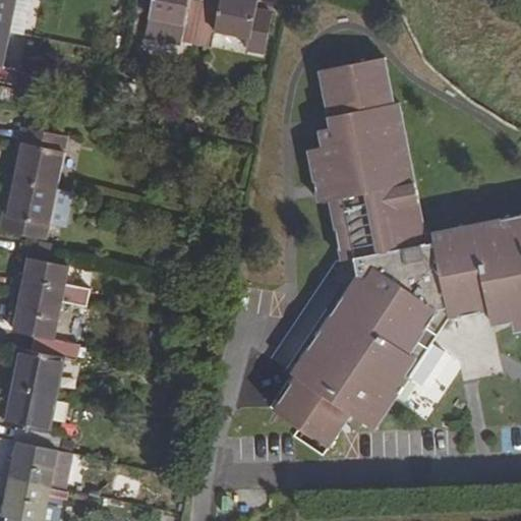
[(0,0),(0,29),(9,32),(15,0),(0,0)]
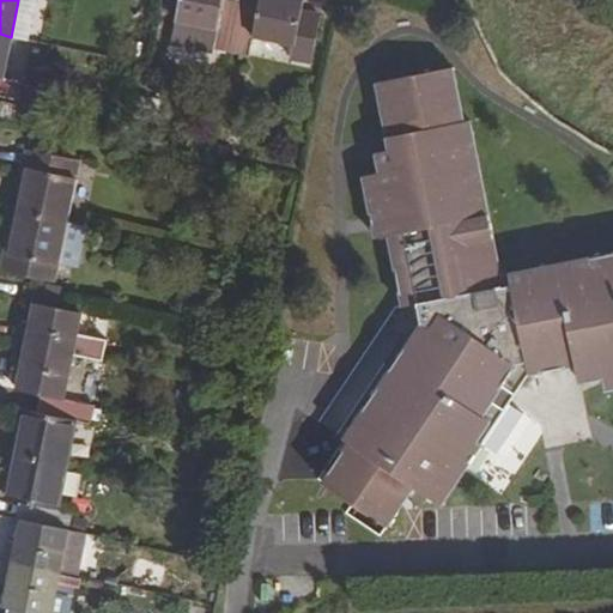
[(232,54),(243,0),(180,0),(176,20),(173,41),(213,50),(232,54)]
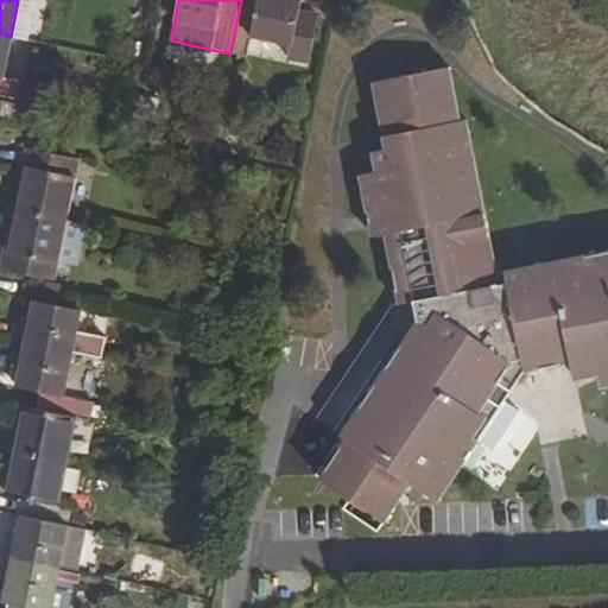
[(308,62),(318,17),(298,12),(302,0),(258,0),(258,2),(245,0),(241,0),(230,54),(247,57),(252,35),(292,44),(290,58),(308,62)]
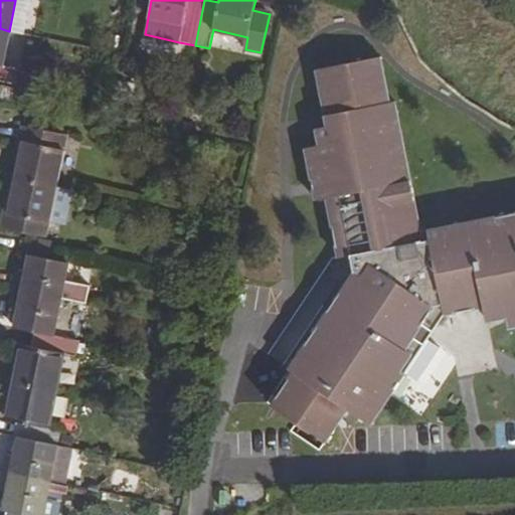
[(0,81),(17,86),(20,69),(3,66),(9,31),(0,28),(0,81)]
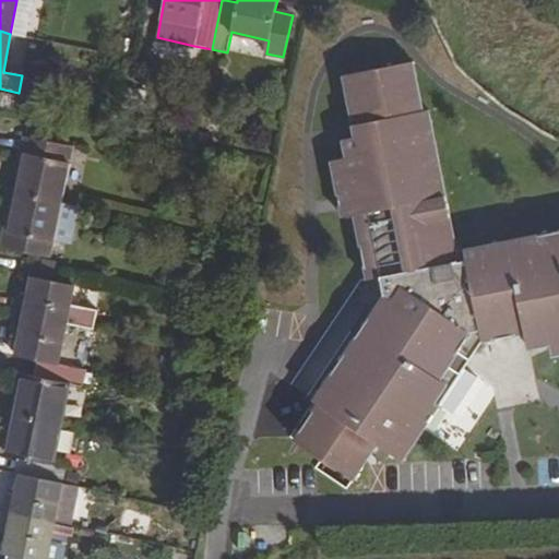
[(413,62),(343,75),(356,138),(344,140),(346,157),(331,161),(342,216),(354,215),(367,280),(381,276),(384,295),(314,400),(319,404),(295,440),(354,479),(377,443),(403,461),(415,442),(407,438),(413,430),(420,435),(440,405),(435,400),(447,382),(440,378),(452,360),(463,368),(483,341),(526,332),(528,348),(550,344),(547,330),(558,328),(558,230),(465,250),(467,260),(459,262),(428,110),(423,111),(413,62)]
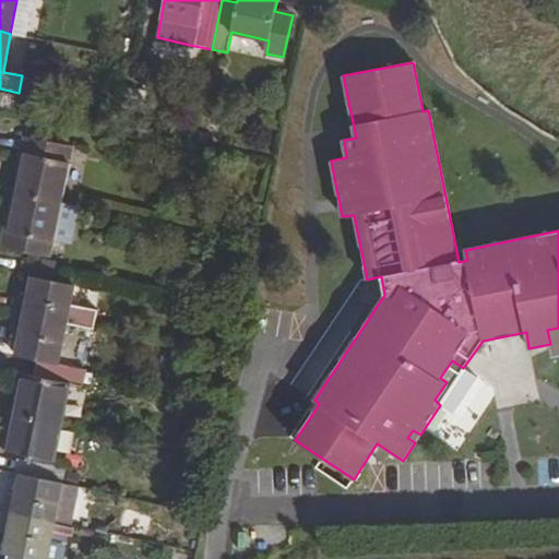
[(20,162),(24,163),(18,193),(61,201),(73,145),(25,135),(20,162)]
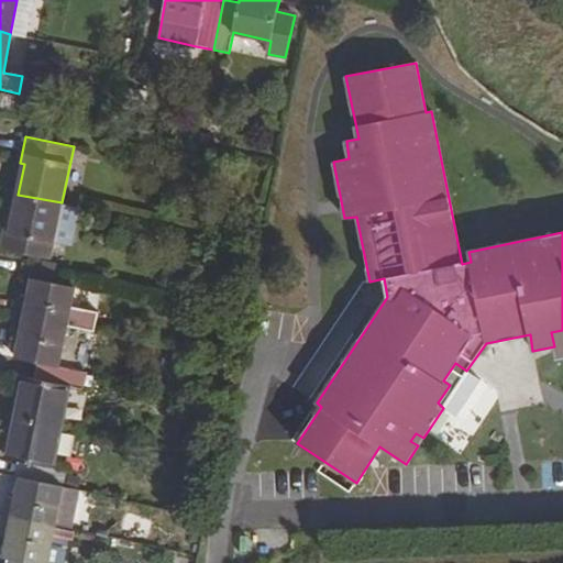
[(18,195),(12,224),(8,223),(3,250),(51,258),(62,202),(18,195)]
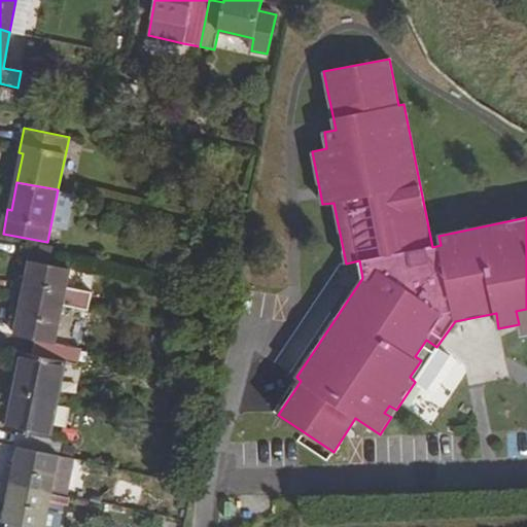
[(181,204),(194,205),(197,187),(183,186),(181,204)]
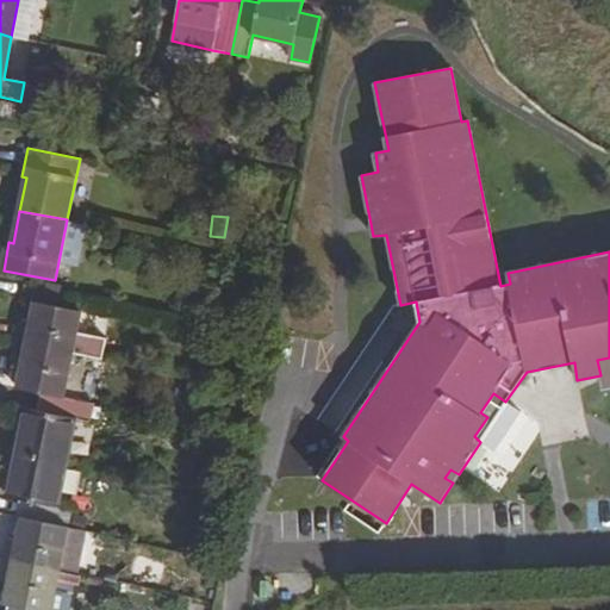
[(17,342),(73,354),(73,349),(81,312),(81,311),(35,302),(30,323),(20,322),(17,342)]
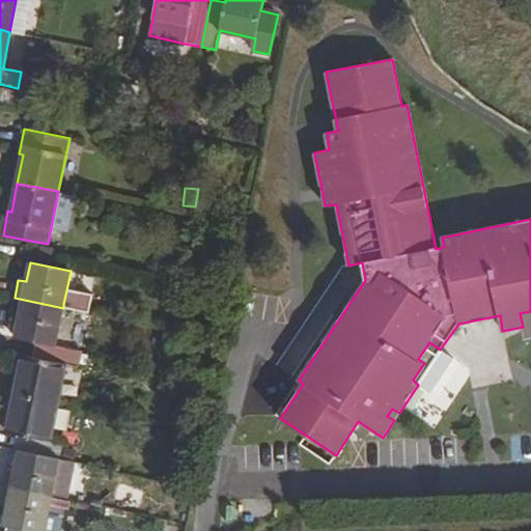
[(71,272),(63,304),(80,307),(86,276),(71,272)]
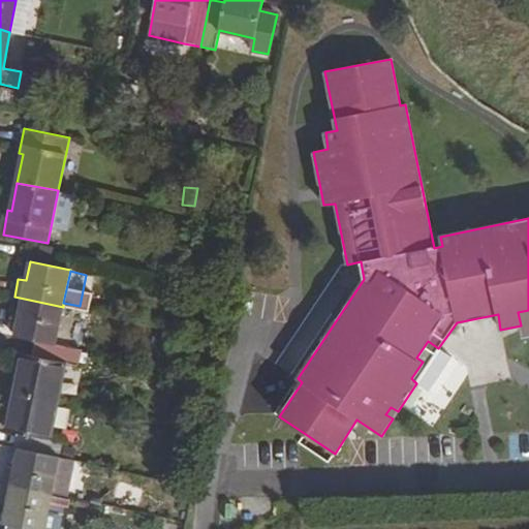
[(63,307),(14,297),(10,315),(19,317),(14,337),(36,341),(55,344),(63,307)]
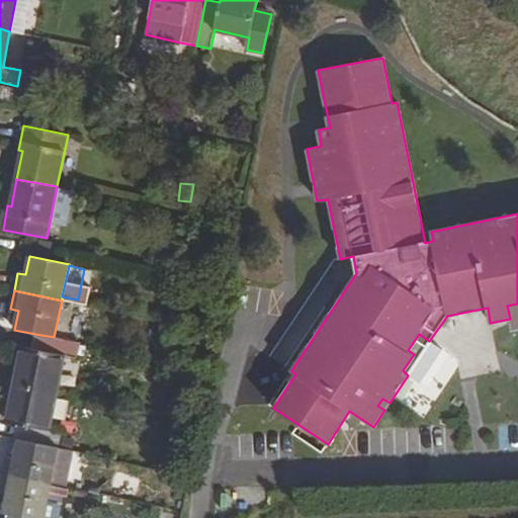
[(517,304),(507,306),(510,319),(512,329),(517,328),(517,304)]
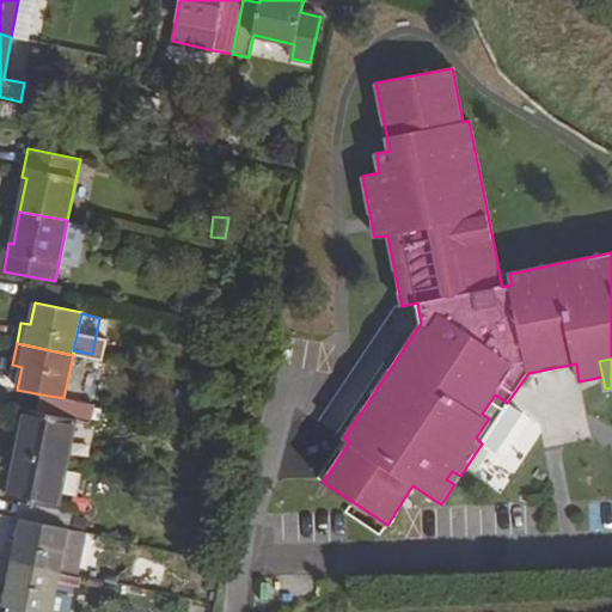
[(17,454),(65,463),(73,421),(91,423),(96,404),(63,398),(42,395),(37,411),(26,410),(17,454)]
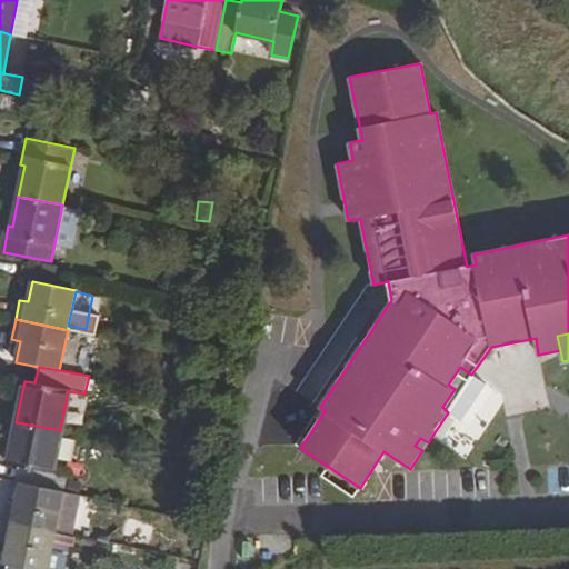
[(60,430),(16,422),(8,463),(19,466),(15,482),(20,483),(65,491),(69,476),(52,472),(60,430)]
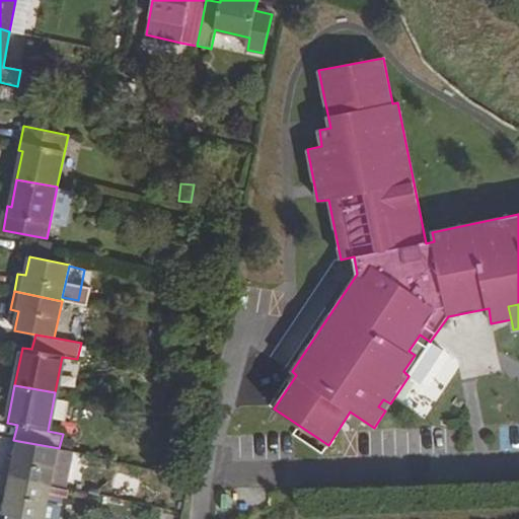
[(378,406),(385,411),(390,403),(383,399),(378,406)]
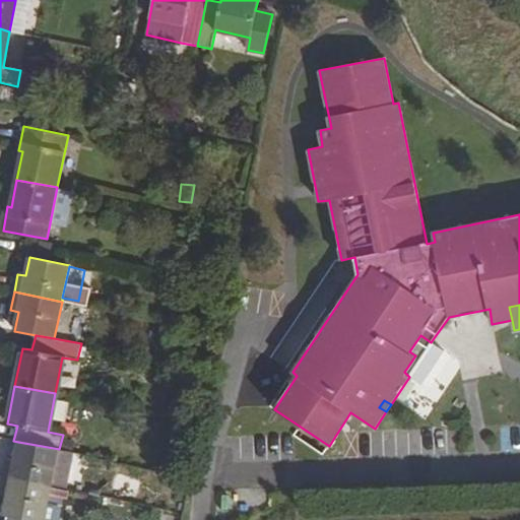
[(51,485),(67,490),(74,452),(59,449),(18,442),(14,461),(6,459),(3,477),(51,485)]
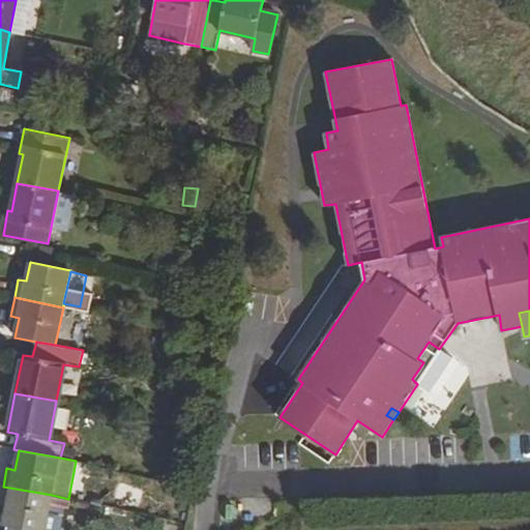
[(43,529),(52,495),(3,487),(0,500),(0,504),(7,506),(3,525),(8,526),(28,529),(43,529)]
